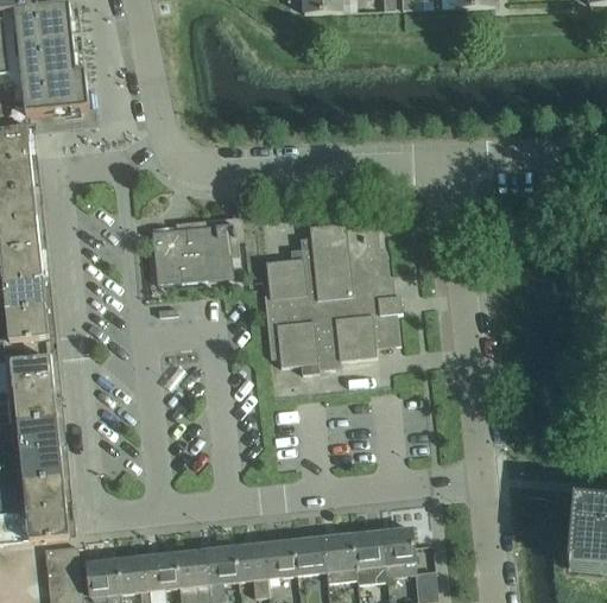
[(0,131),(27,128),(26,126),(35,125),(35,126),(45,126),(90,121),(81,33),(78,7),(38,12),(37,0),(12,0),(0,1),(0,131)]
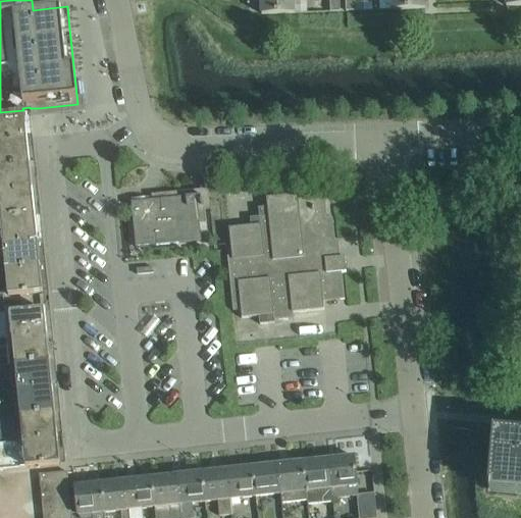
[(259,0),(260,11),(294,10),(293,0),(259,0)]
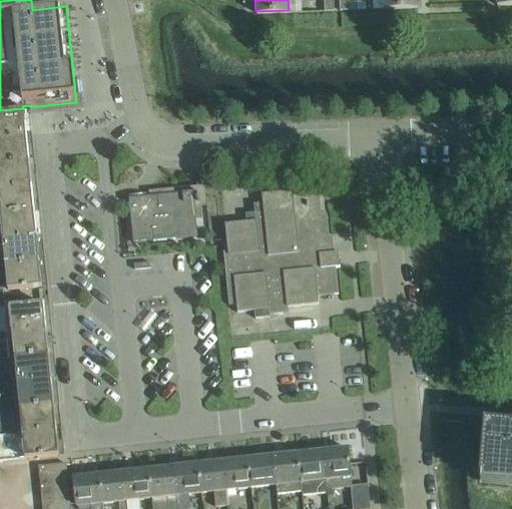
[(323,0),(324,8),(334,8),(333,0),(323,0)]
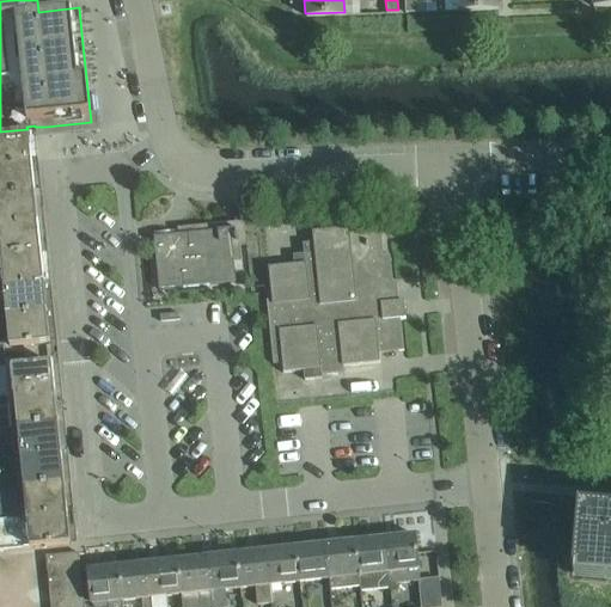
[(403,0),(404,10),(416,10),(415,0),(403,0)]
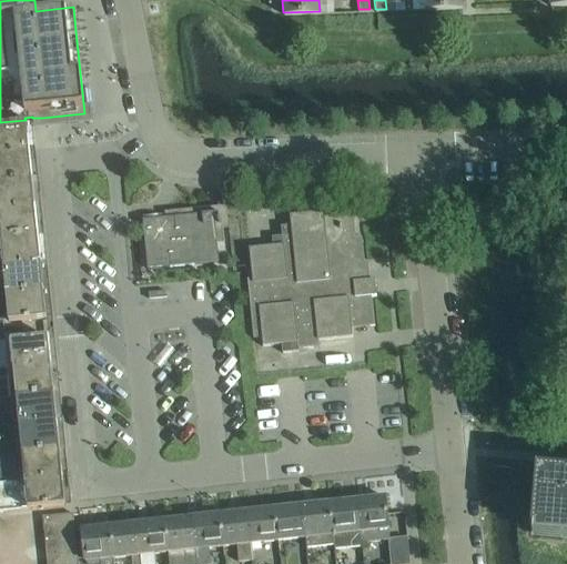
[(385,0),(386,9),(404,8),(403,0),(385,0)]
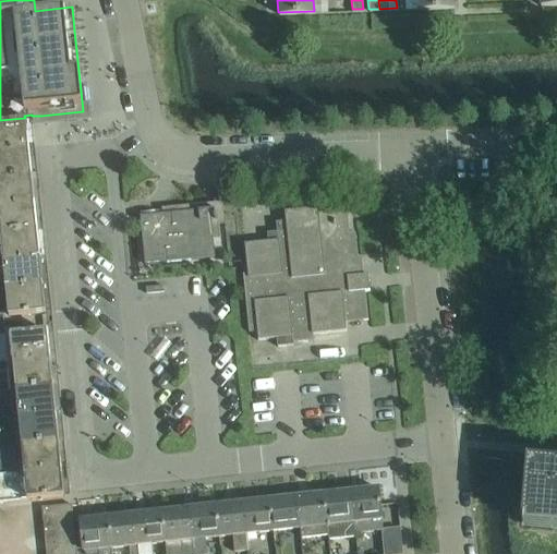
[(0,148),(27,146),(25,118),(0,120),(0,148)]
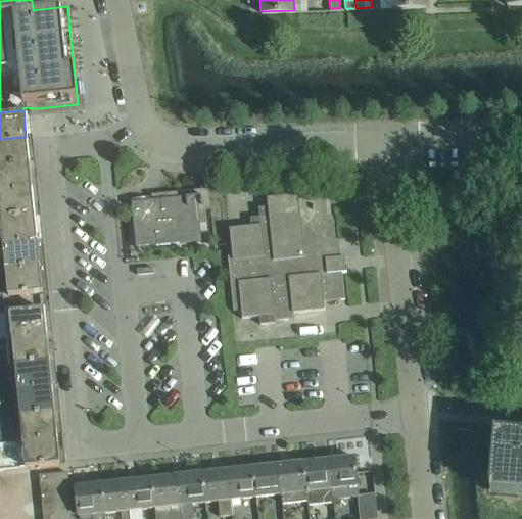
[(26,137),(0,139),(0,164),(29,162),(26,137)]
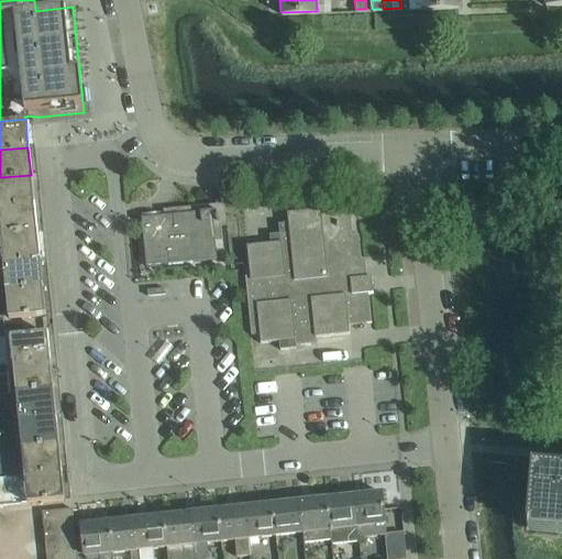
[(0,208),(34,205),(31,175),(0,177),(0,208)]
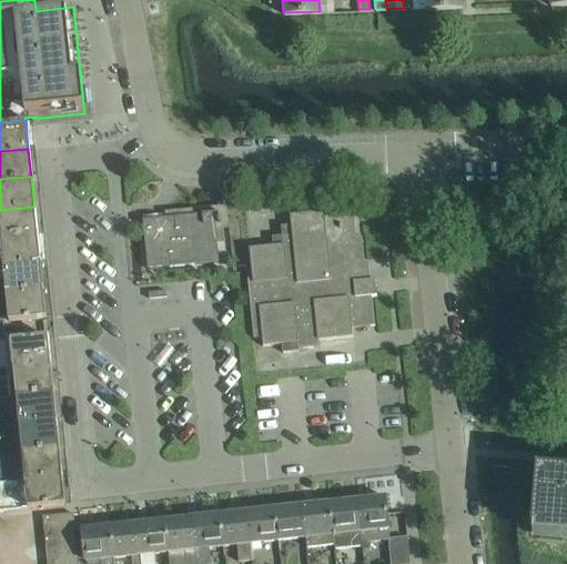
[(374,323),(372,296),(371,293),(376,292),(374,277),(370,277),(367,258),(364,259),(361,233),(355,234),(352,211),(323,214),(323,209),(311,210),(310,201),(300,202),(301,211),(289,212),(290,222),(280,223),(281,233),(271,234),(272,242),(247,245),(251,275),(246,277),(252,335),(261,334),(262,343),(281,341),(281,343),(282,350),(297,348),(297,345),(319,343),(317,338),(352,333),(351,325),(374,323)]
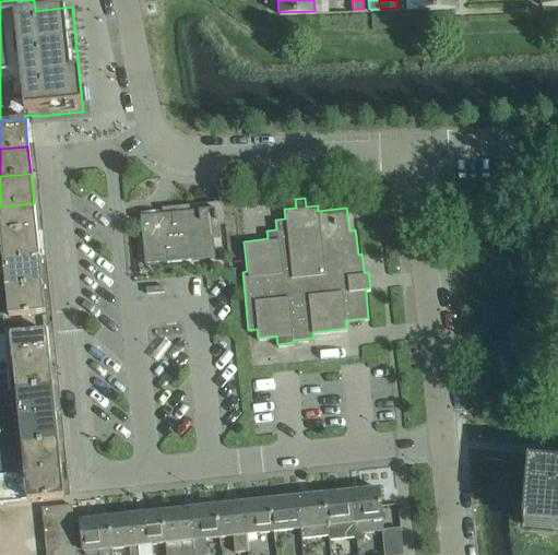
[(0,232),(36,228),(34,203),(0,207),(0,232)]
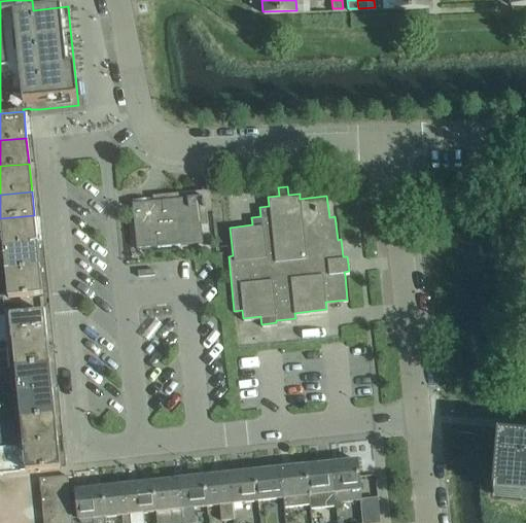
[(136,246),(202,240),(199,205),(207,204),(207,208),(209,208),(207,192),(206,192),(206,194),(132,202),(136,246)]
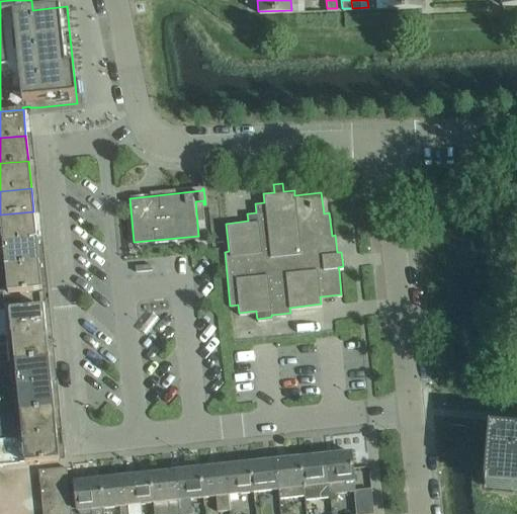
[(0,241),(8,241),(36,238),(33,211),(0,215),(0,241)]
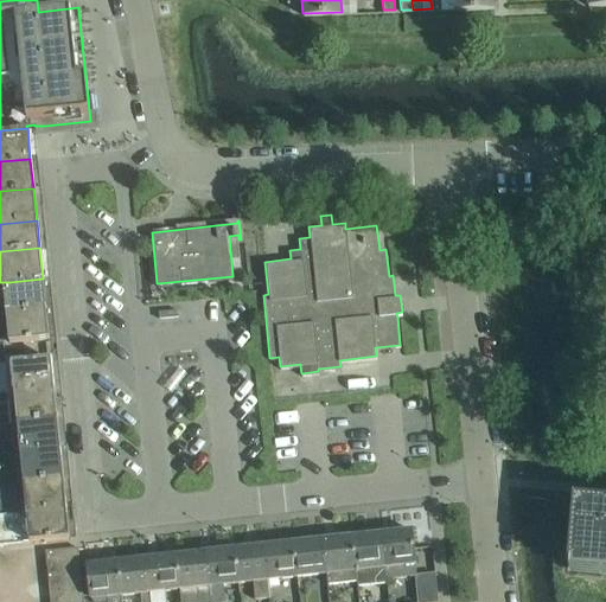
[(0,313),(45,308),(43,279),(10,282),(0,282),(0,313)]
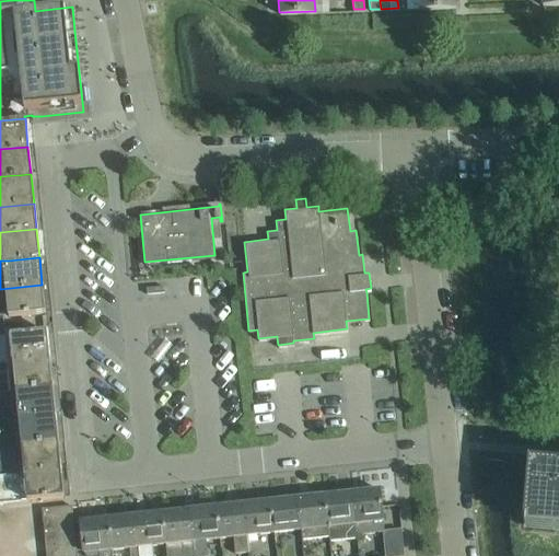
[(0,289),(0,315),(2,315),(23,314),(45,312),(42,285),(0,289)]
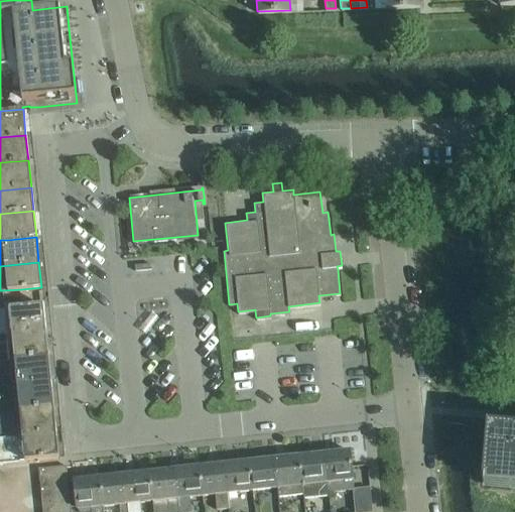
[(3,306),(0,306),(0,333),(6,333),(45,329),(42,302),(22,304),(3,306)]
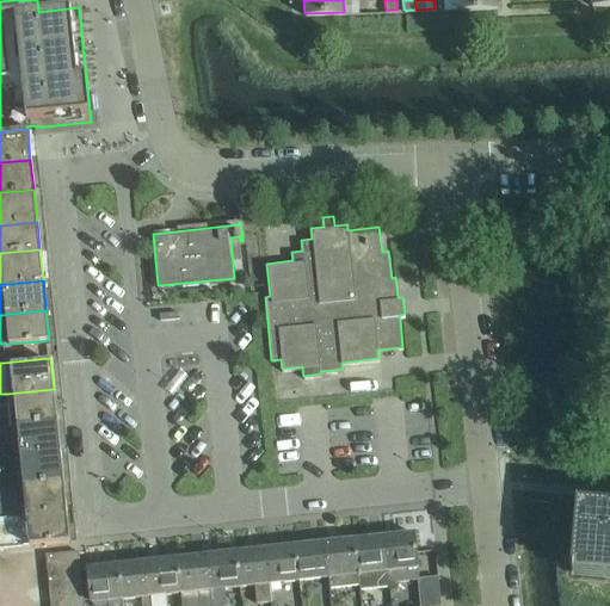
[(54,389),(7,394),(0,394),(0,425),(11,424),(56,419),(54,389)]
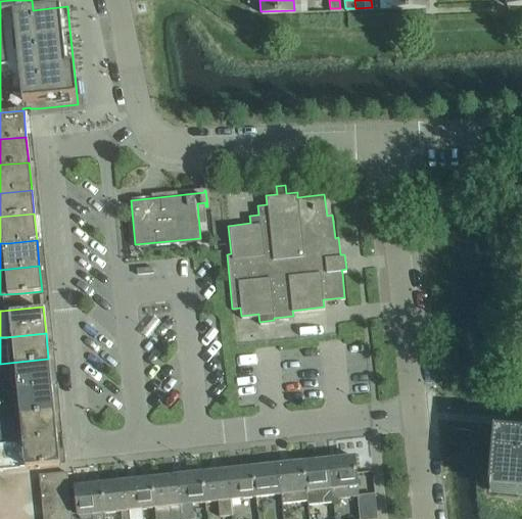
[(0,389),(11,388),(51,384),(48,359),(9,363),(0,364),(0,389)]
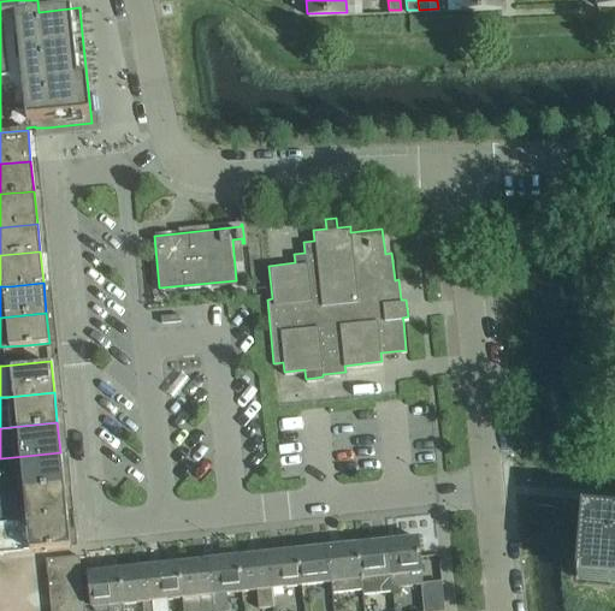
[(13,457),(0,458),(0,488),(17,487),(64,484),(60,452),(13,457)]
